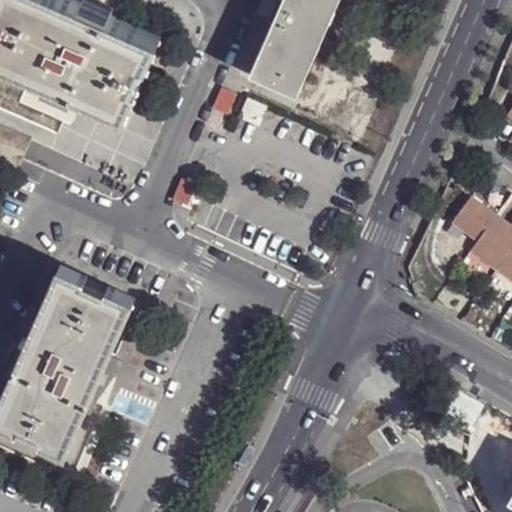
[(84,0),(0,0),(0,50),(80,85),(125,105),(136,80),(132,78),(142,56),(145,57),(157,32),(111,12),(84,0)]
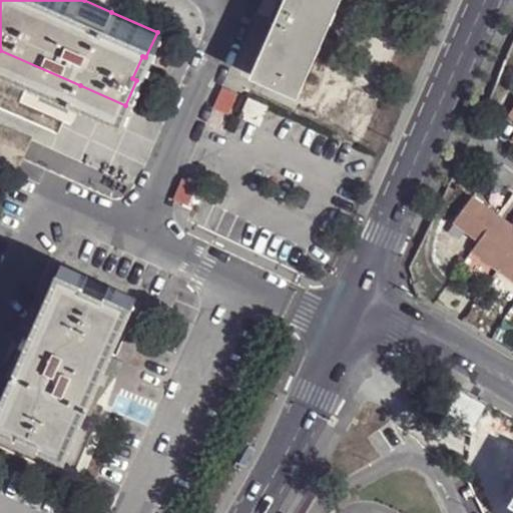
[(283,0),(253,69),(301,89),(340,0),(283,0)]
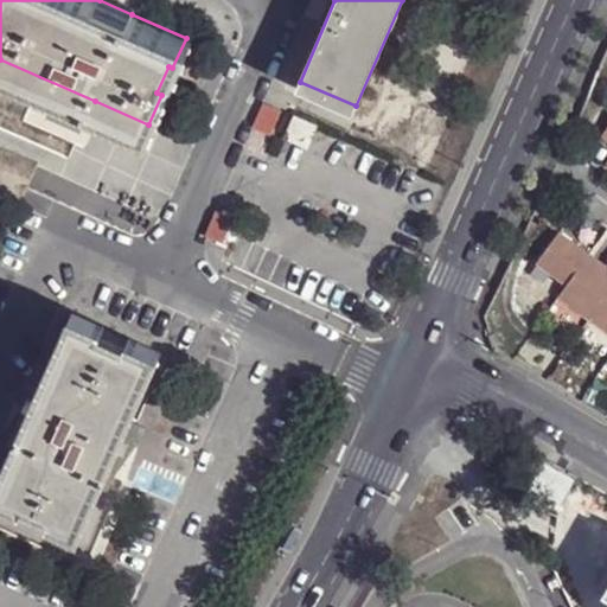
[(192,40),(186,38),(172,68),(173,69),(179,70),(192,40)]
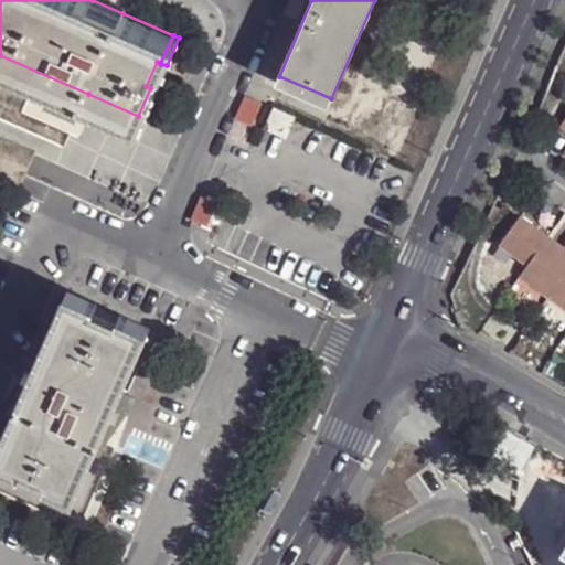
[(0,115),(66,145),(88,94),(0,55),(0,115)]
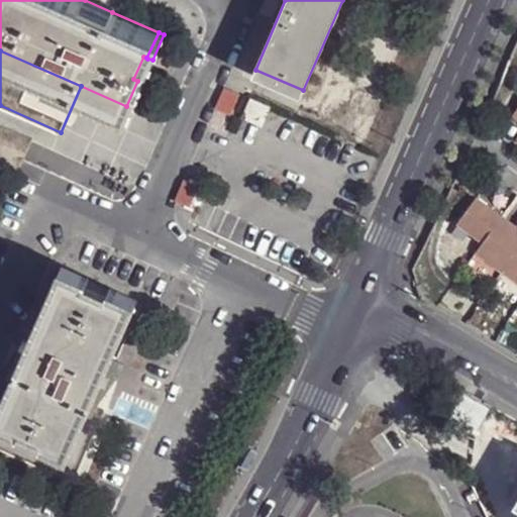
[(146,58),(143,57),(133,79),(137,81),(138,81),(147,59),(146,58)]
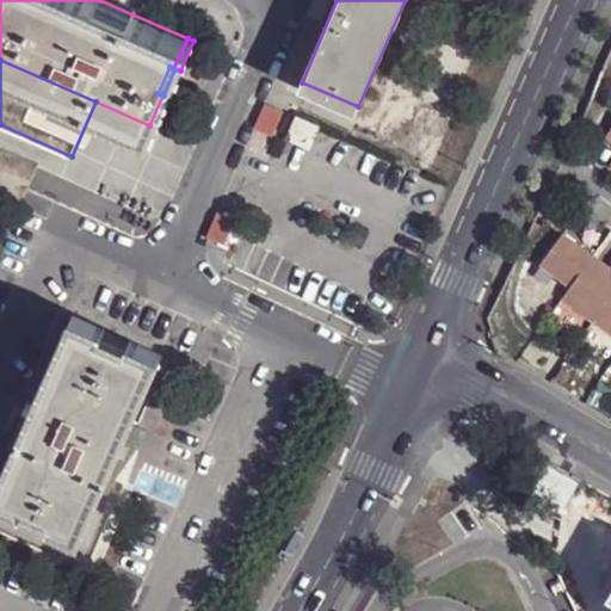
[(164,96),(162,96),(149,125),(155,128),(168,98),(164,96)]
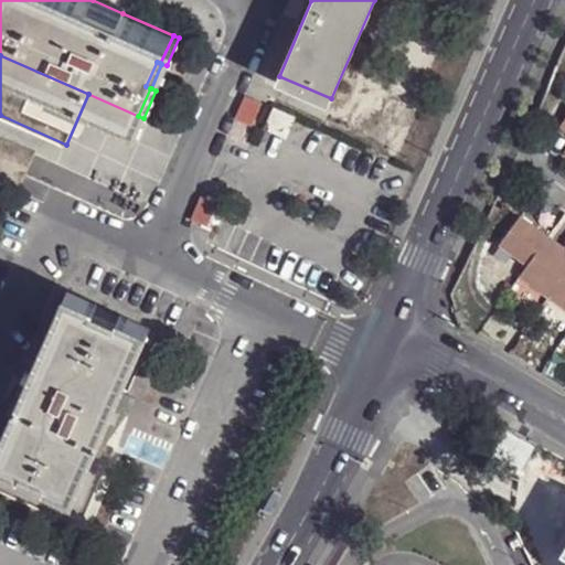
[(294,116),(275,107),(268,121),(266,126),(286,135),(294,116)]
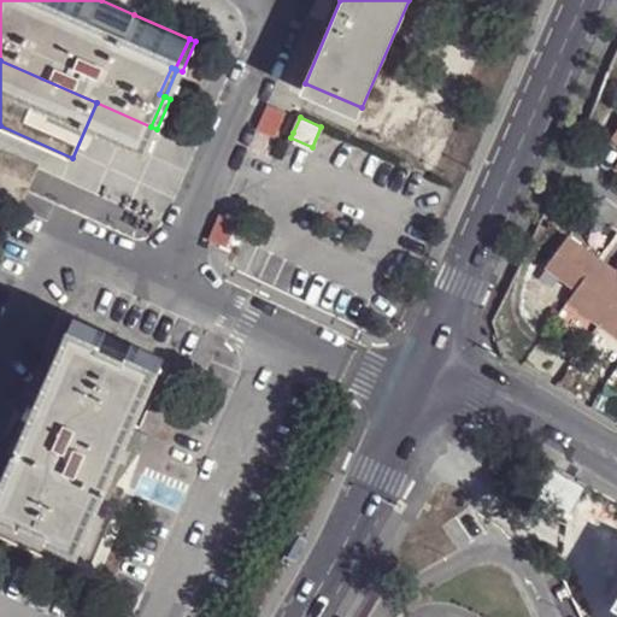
[(241,216),(227,210),(217,233),(231,239),(241,216)]
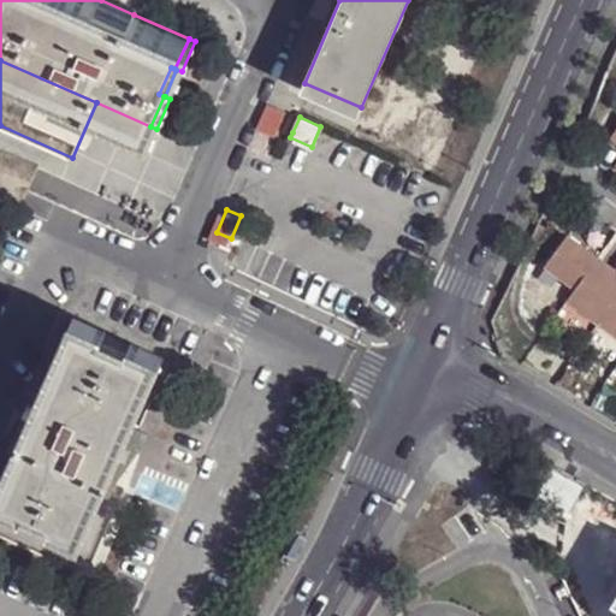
[(576,249),(586,249),(568,236),(566,241),(576,249)]
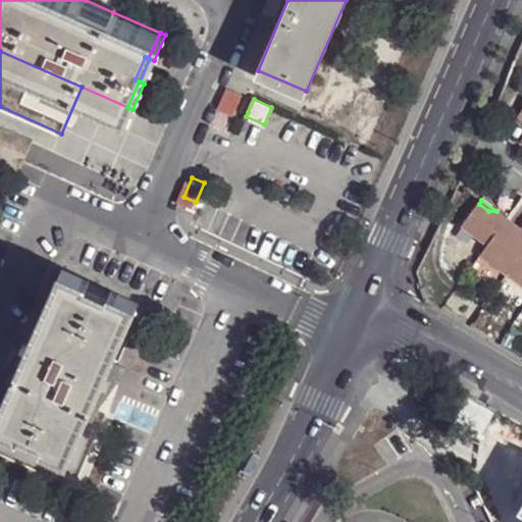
[(487,247),(505,222),(508,219),(497,211),(488,211),(479,204),(461,227),(487,247)]
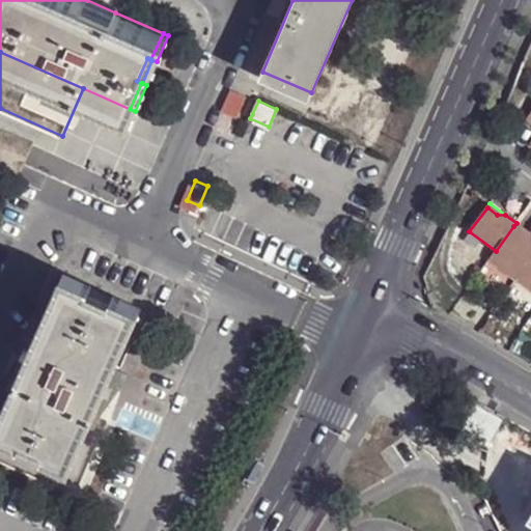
[(523,233),(530,233),(516,223),(513,226),(523,233)]
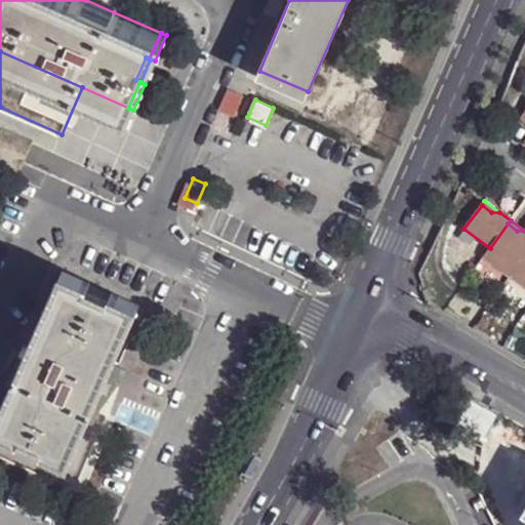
[(510,277),(524,255),(524,229),(524,231),(517,231),(508,224),(490,248),(483,257),(510,277)]
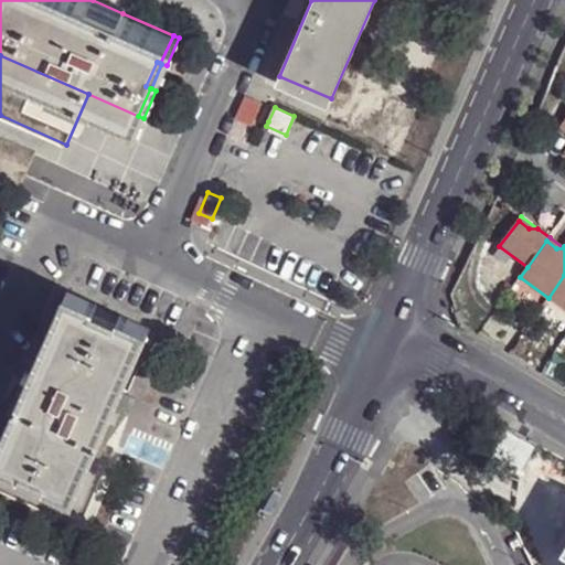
[(564,310),(564,275),(548,298),(564,310)]
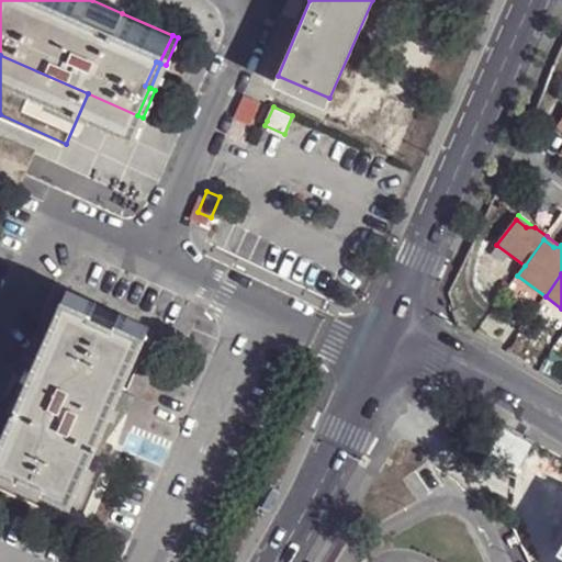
[(121,388),(148,325),(119,312),(117,316),(113,326),(89,315),(93,305),(96,301),(67,289),(36,360),(23,389),(18,402),(0,442),(0,451),(24,463),(26,459),(51,470),(49,473),(78,486),(99,438),(99,437),(93,435),(114,386),(120,390),(121,388)]
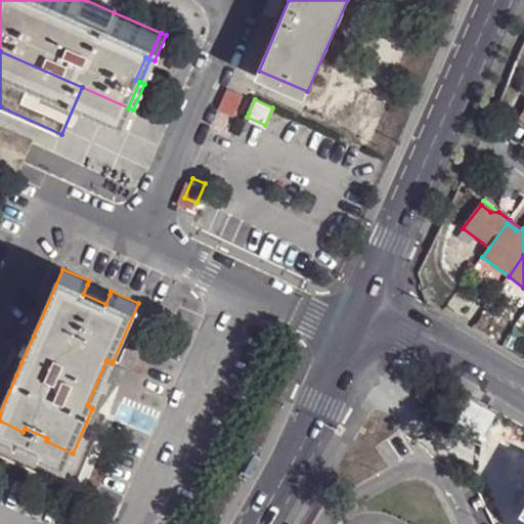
[(105,304),(110,295),(87,285),(83,294),(105,304)]
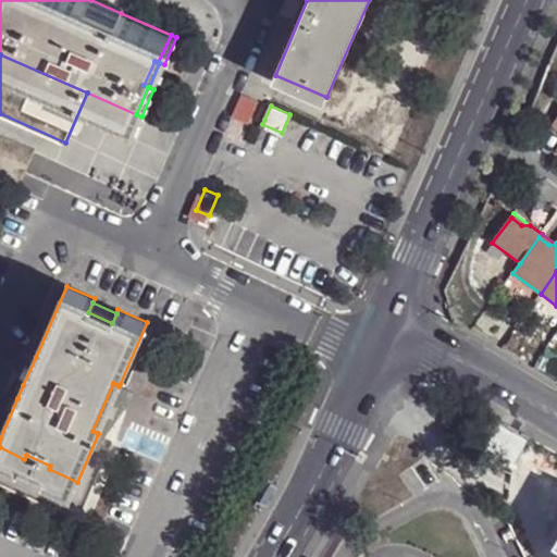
[(0,455),(21,465),(24,459),(0,447),(0,455)]
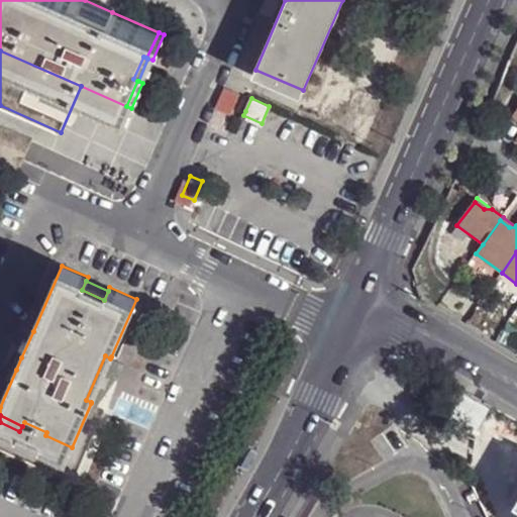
[(46,432),(24,422),(22,426),(19,431),(42,440),(45,435),(46,432)]
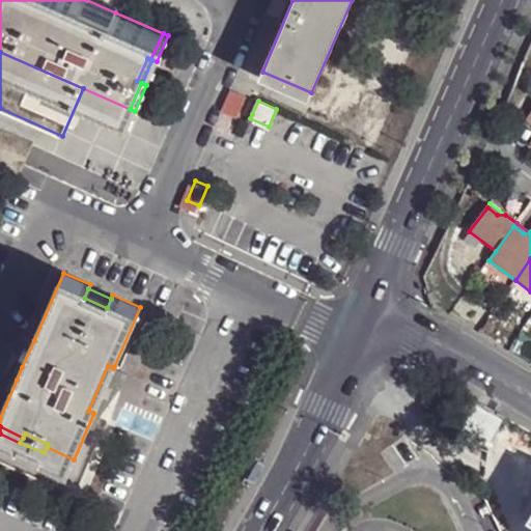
[(47,447),(44,452),(71,466),(74,459),(47,447)]
